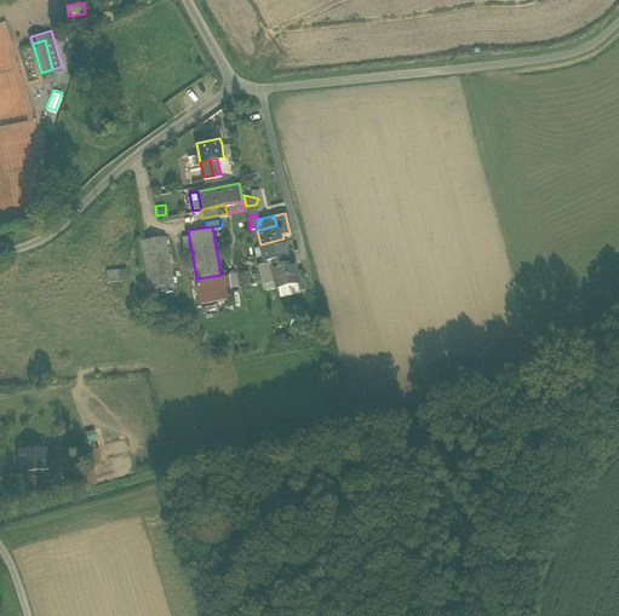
[(141,239),(148,287),(172,282),(165,234),(141,239)]
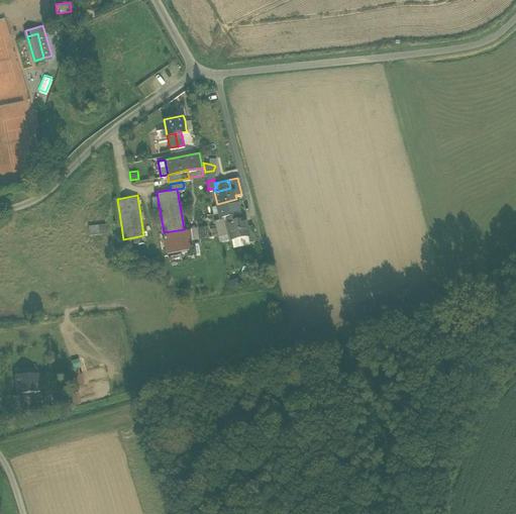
[(239,212),(236,199),(217,204),(218,212),(219,216),(226,214),(232,213),(239,212)]
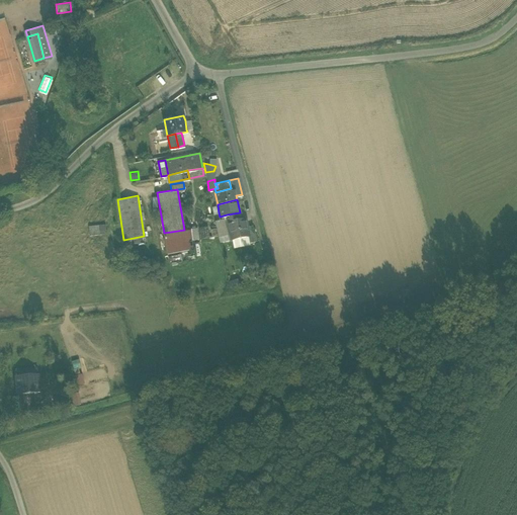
[(234,216),(233,213),(227,215),(231,238),(247,235),(248,235),(246,226),(245,218),(237,220),(236,216),(234,216)]
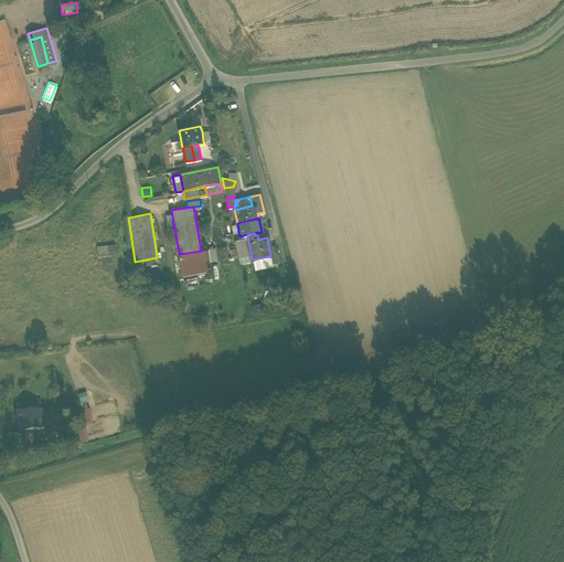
[(234,240),(234,242),(242,240),(244,250),(245,255),(238,257),(240,262),(240,263),(249,261),(244,237),(234,240)]
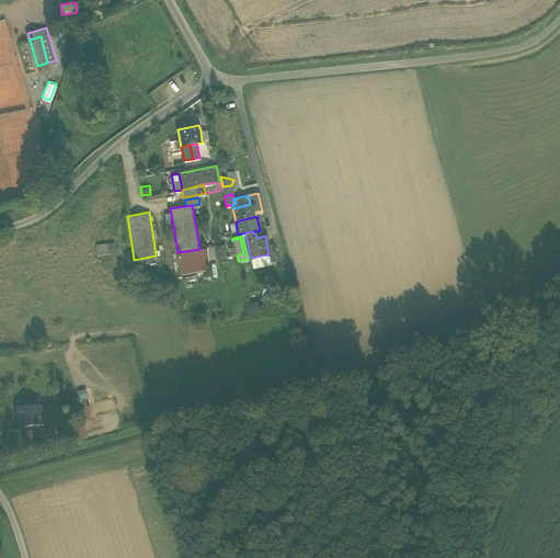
[(236,250),(242,248),(240,238),(232,240),(236,250)]
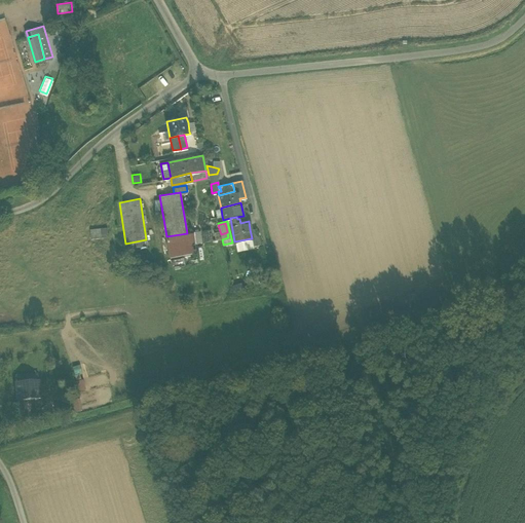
[(89,228),(90,237),(112,235),(111,226),(89,228)]
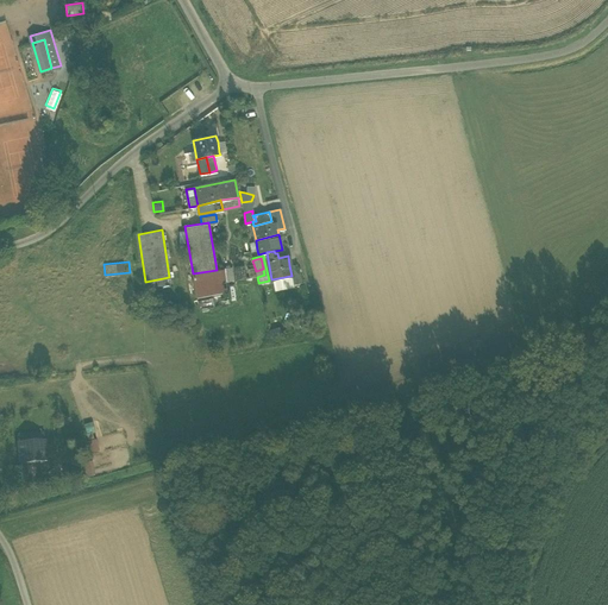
[(290,276),(293,283),(302,282),(296,263),(289,265),(292,276),(290,276)]
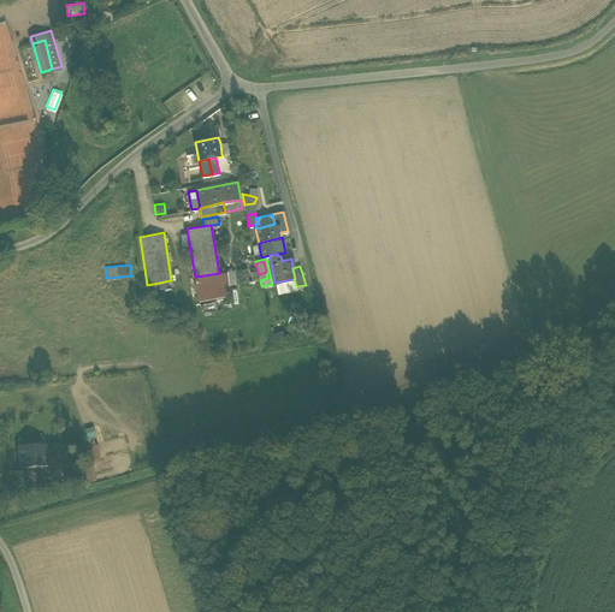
[(247,267),(235,269),(237,281),(248,280),(247,267)]
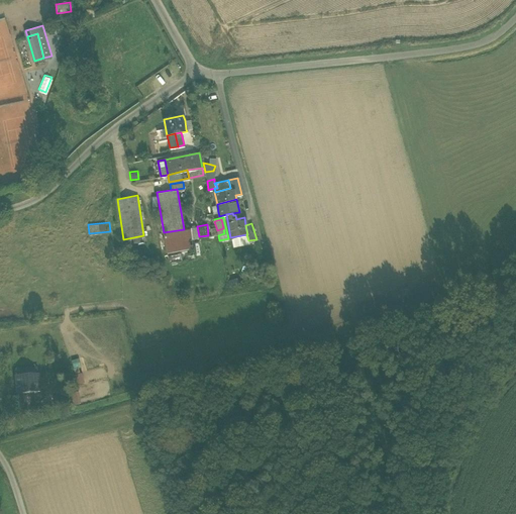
[(190,226),(190,228),(192,237),(199,236),(197,226),(197,225),(190,226)]
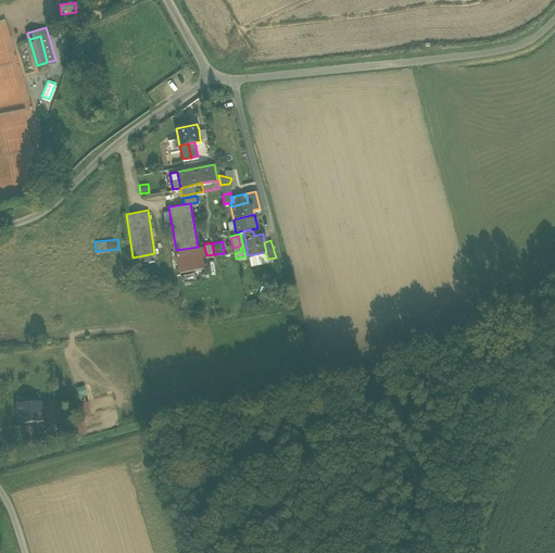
[(204,246),(198,247),(176,250),(179,271),(207,266),(204,246)]
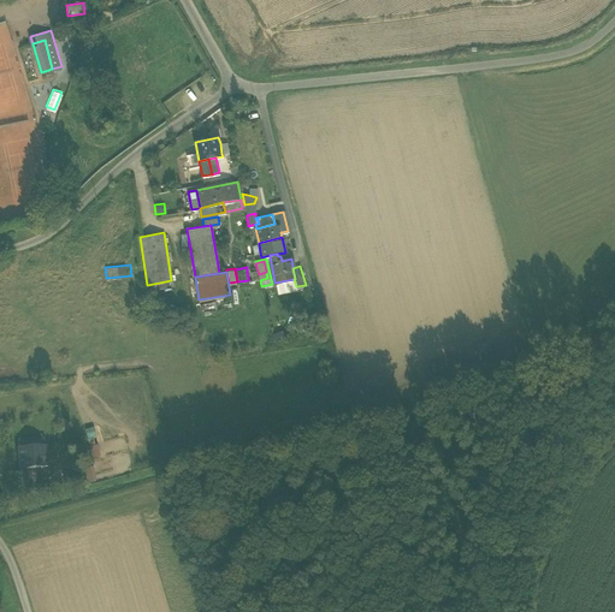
[(296,286),(294,279),(275,283),(277,293),(296,290),(296,286)]
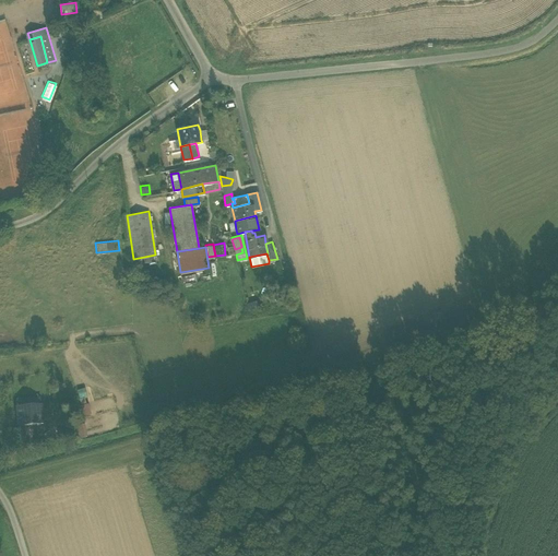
[(246,302),(247,310),(259,307),(257,298),(246,302)]
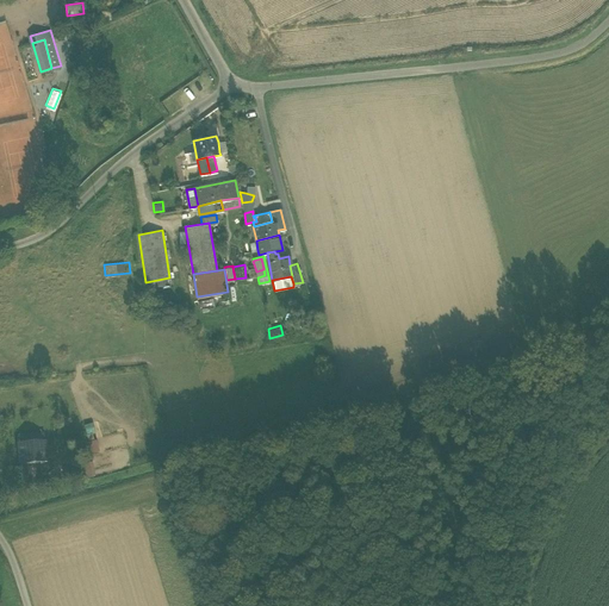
[(84,422),(86,433),(94,431),(92,420),(84,422)]
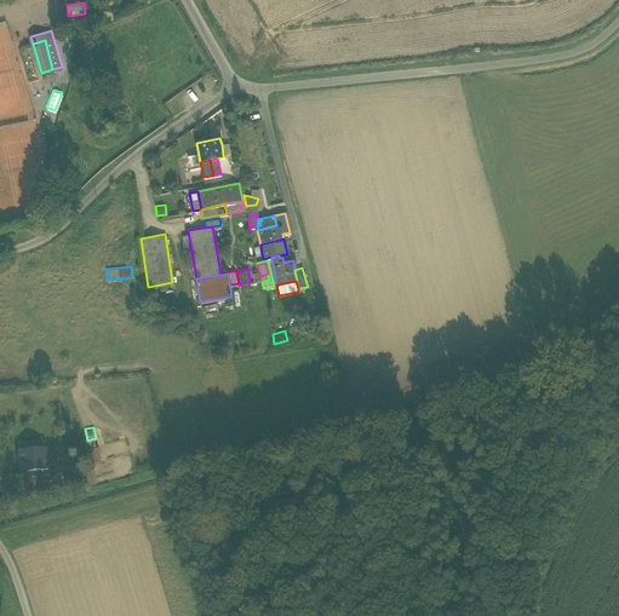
[(41,439),(17,441),(18,449),(17,449),(19,468),(47,466),(45,447),(43,447),(41,439)]
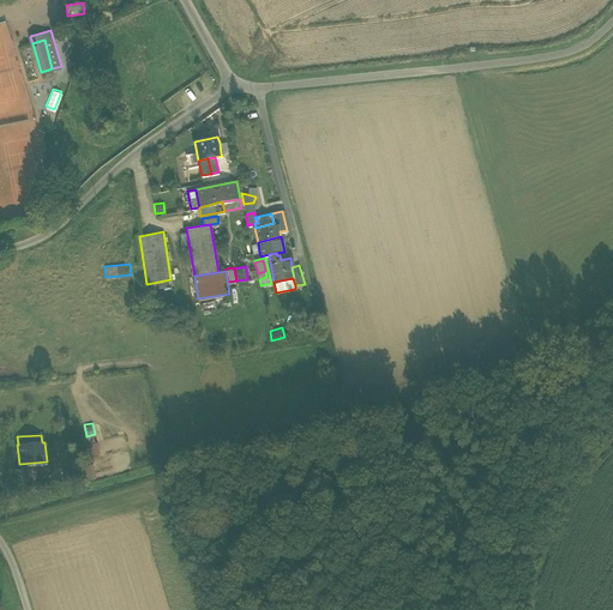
[(100,452),(96,441),(86,444),(90,454),(100,452)]
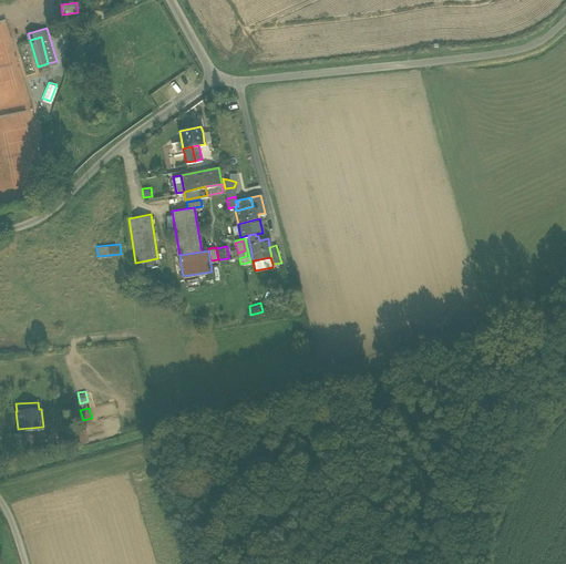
[(88,441),(85,428),(76,429),(79,442),(88,441)]
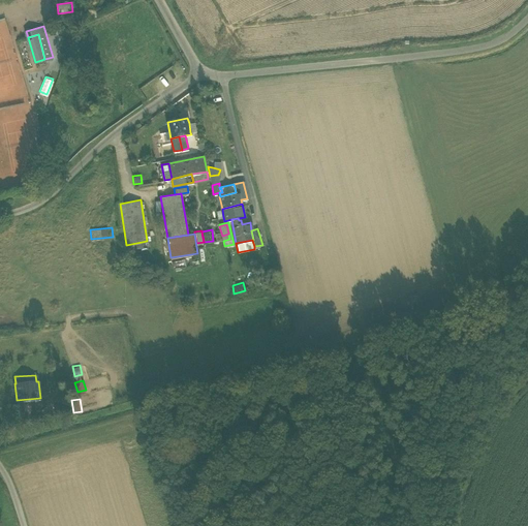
[(23,403),(11,403),(12,415),(24,414),(23,403)]
